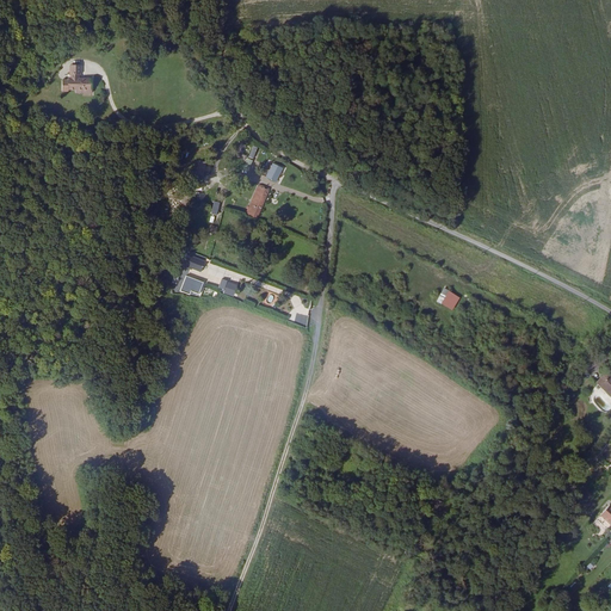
[(82,66),(69,66),(71,76),(72,78),(76,82),(81,78),(81,75),(82,75),(82,66)]
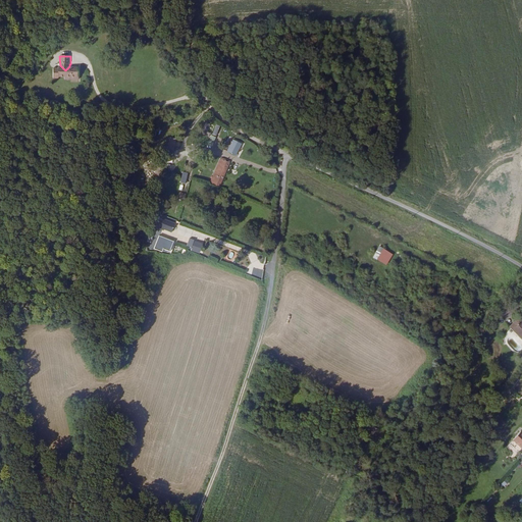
[(80,80),(80,66),(69,66),(65,70),(61,66),(58,66),(58,68),(53,68),(53,79),(59,79),(59,77),(65,77),(65,80),(80,80)]
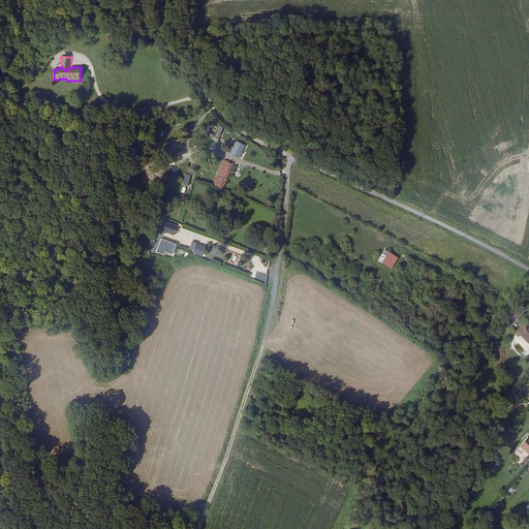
[(172,139),(168,155),(176,157),(180,142),(172,139)]
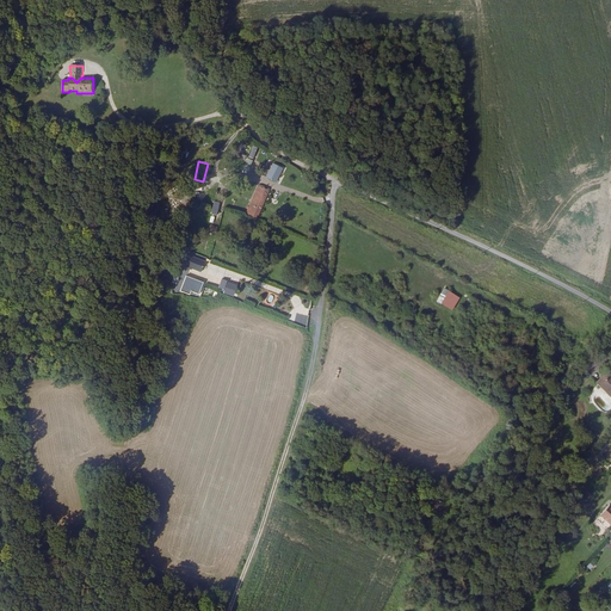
[(277,183),(284,168),(272,164),(266,178),(277,183)]
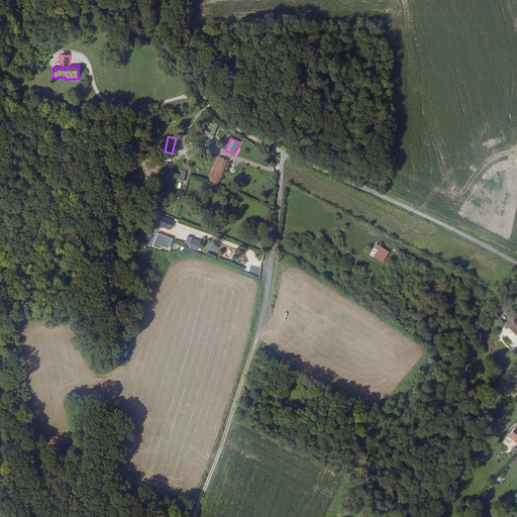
[(225,173),(216,170),(206,194),(215,197),(215,198),(225,173)]
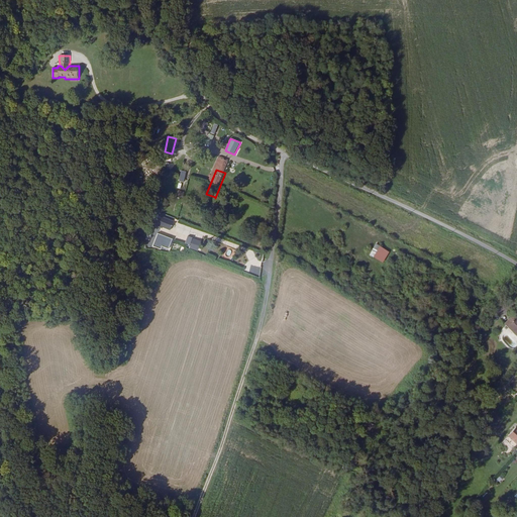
[(163,217),(159,226),(171,231),(175,221),(163,217)]
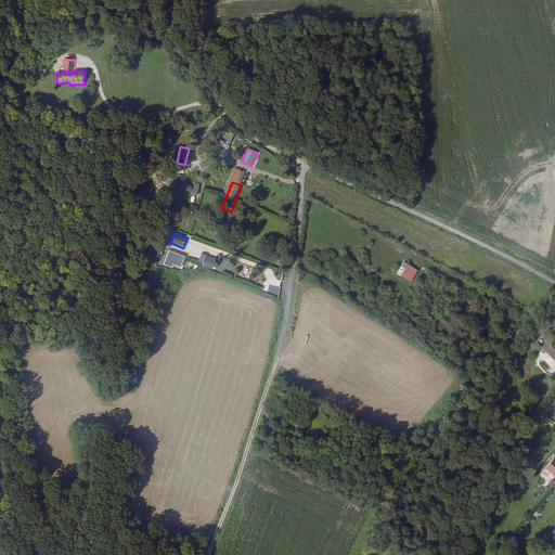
[(175,265),(182,268),(186,257),(170,250),(165,265),(172,268),(175,265)]
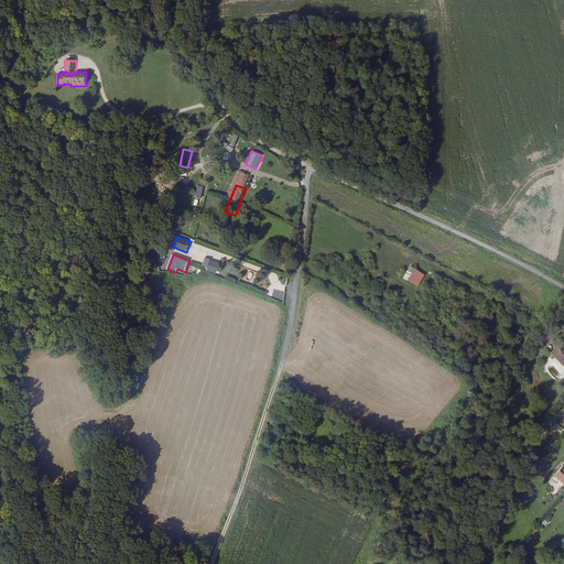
[(203,267),(208,268),(207,272),(217,273),(219,262),(204,259),(203,267)]
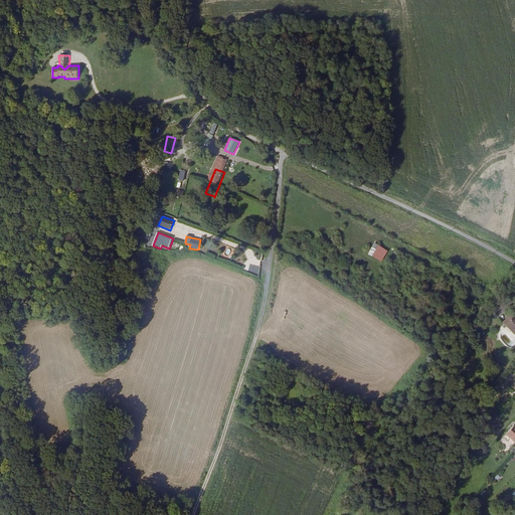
[(376,252),(379,244),(374,242),(371,250),(376,252)]
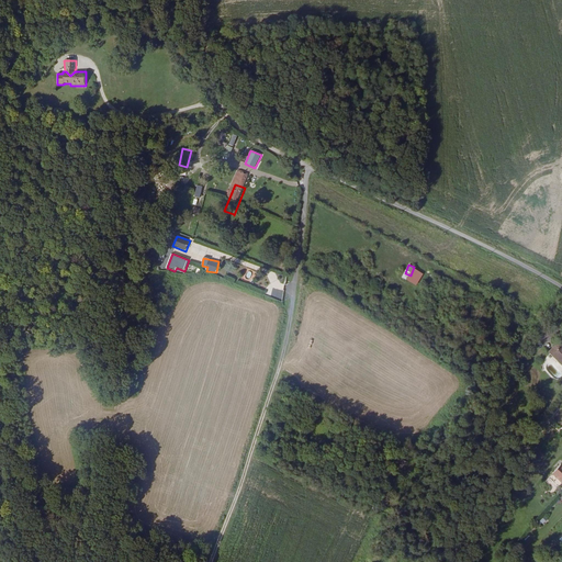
[(561,345),(560,344),(550,353),(561,362),(561,345)]
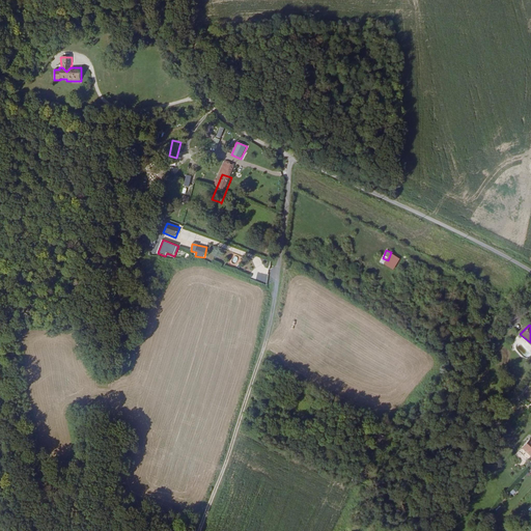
[(530,441),(529,440),(521,448),(528,454),(530,450),(530,441)]
